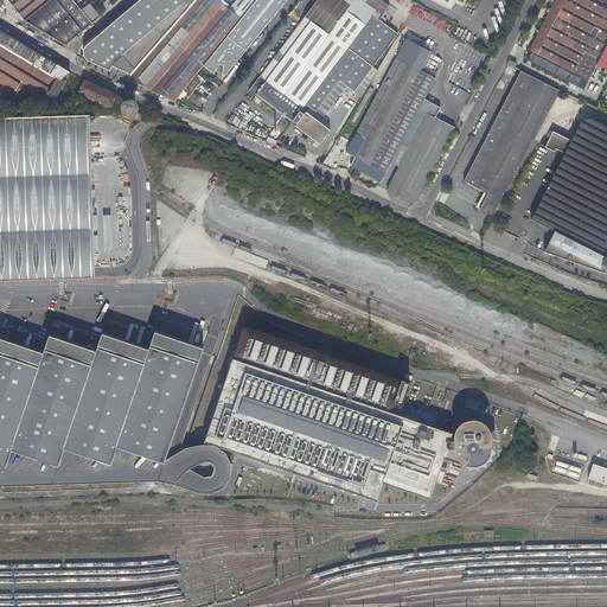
[(7,0),(21,16),(37,0),(7,0)]
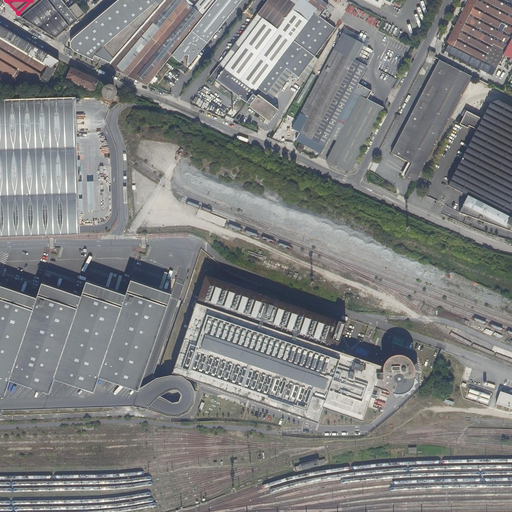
[(31,0),(18,13),(21,18),(54,38),(62,32),(63,33),(65,31),(64,30),(84,14),(75,2),(68,8),(63,3),(61,0),(31,0)]
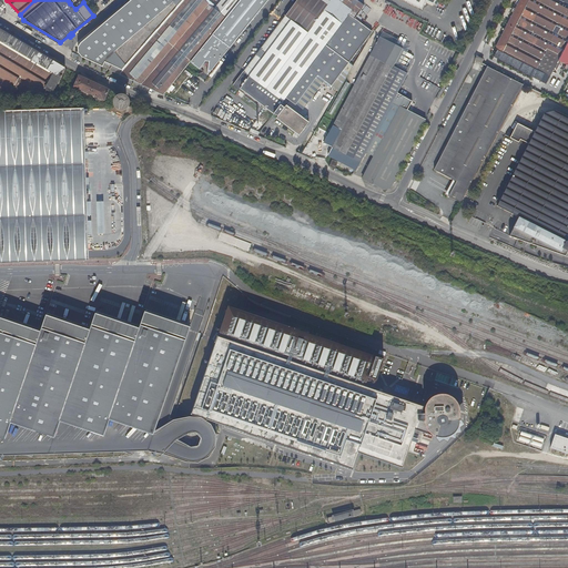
[(131,0),(74,48),(123,70),(180,6),(174,0),(131,0)]
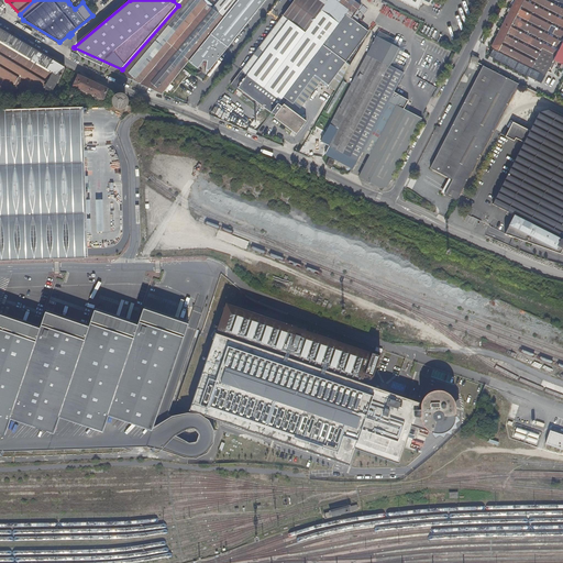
[(220,0),(213,9),(201,0),(181,0),(178,6),(122,69),(122,70),(119,74),(147,87),(161,94),(163,95),(180,72),(184,68),(188,62),(238,0),(220,0)]
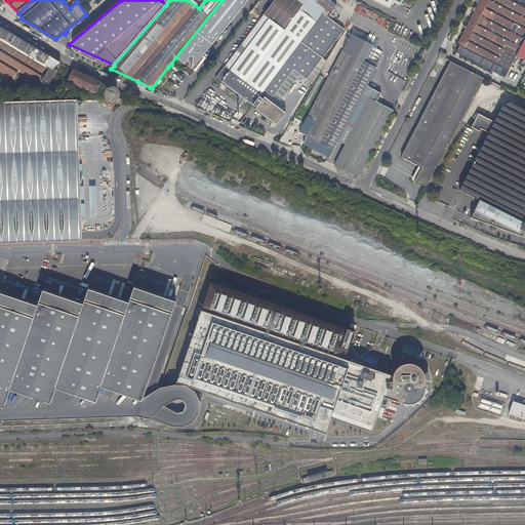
[(221,0),(175,57),(186,66),(190,61),(193,61),(193,69),(194,69),(212,44),(211,43),(212,41),(216,39),(247,0),(221,0)]
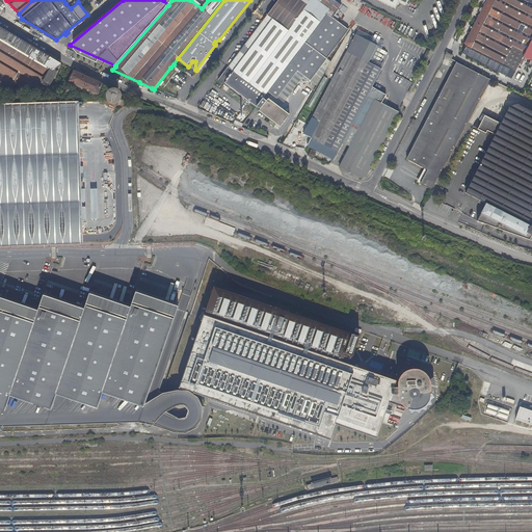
[(257,106),(263,98),(268,91),(304,43),(327,58),(348,30),(331,18),(340,6),(331,0),(300,0),(301,0),(308,5),(288,31),(267,16),(218,80),(224,84),(225,83),(230,86),(257,106)]
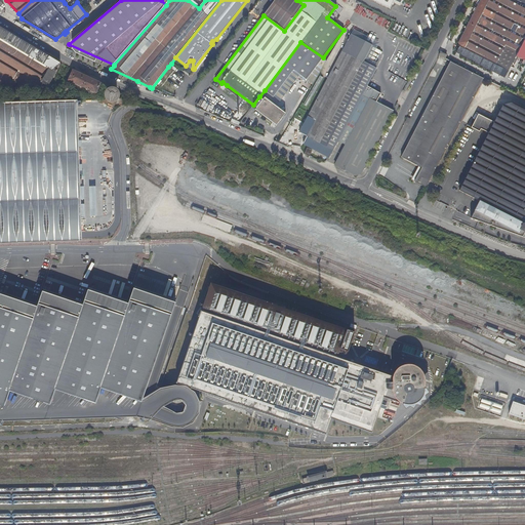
[(284,31),(304,5),(297,0),(296,0),(274,0),(264,15),(284,31)]
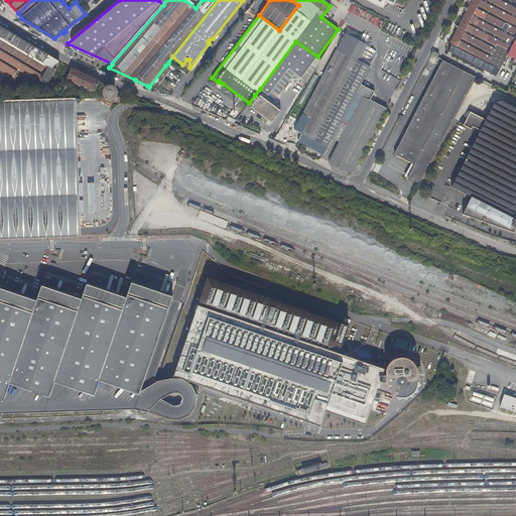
[(515,5),(505,0),(472,0),(468,8),(470,9),(469,12),(467,11),(452,41),(453,44),(458,47),(459,45),(477,54),(476,56),(488,62),(494,66),(499,69),(512,44),(515,46),(515,5)]
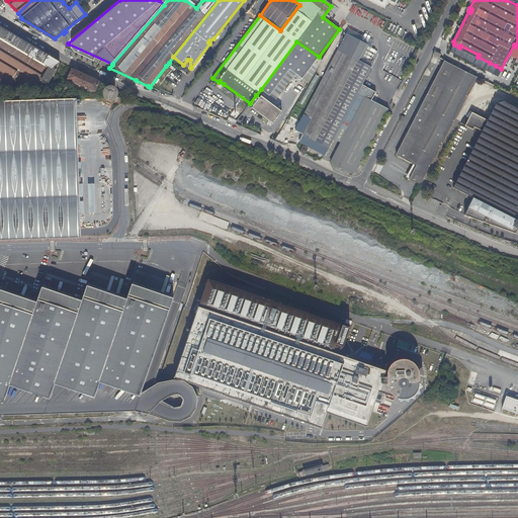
[(0,36),(13,45),(17,36),(0,25),(0,36)]
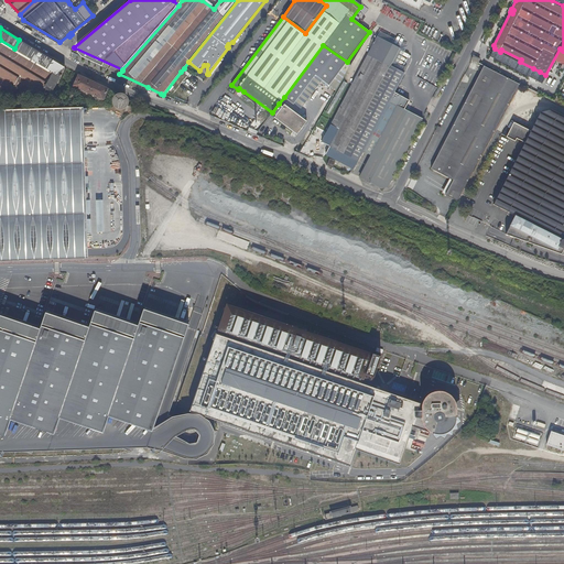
[(390,66),(404,74),(407,68),(398,64),(408,46),(380,32),(377,36),(399,49),(390,66)]
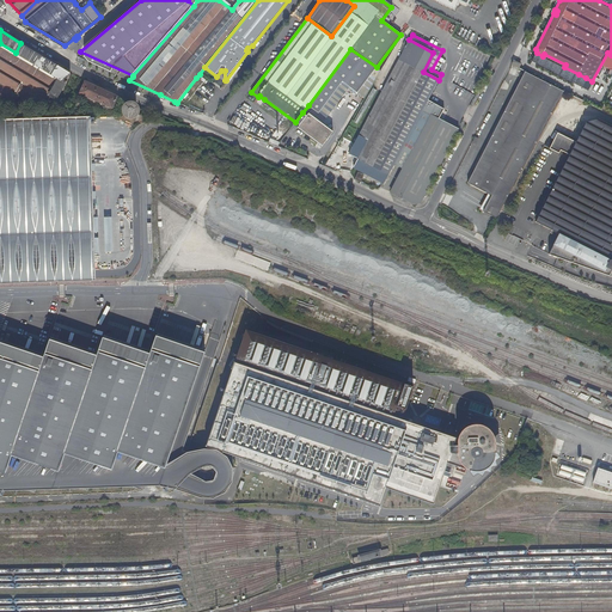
[(423,110),(439,80),(423,72),(433,53),(409,40),(407,38),(403,44),(407,47),(360,135),(368,140),(359,159),(389,175),(398,158),(403,147),(423,110)]
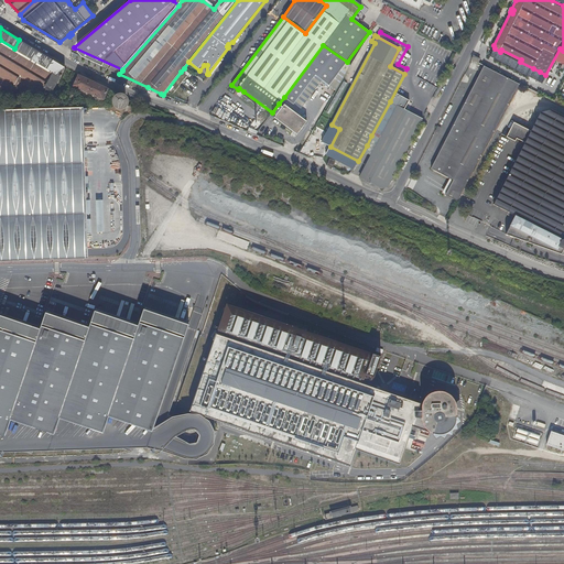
[(0,73),(14,49),(0,40),(0,73)]
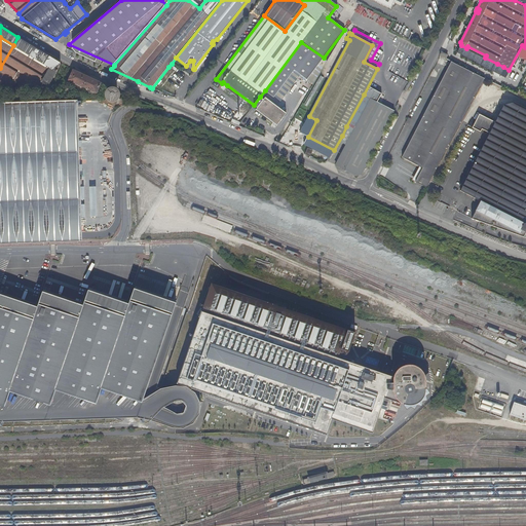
[(13,45),(57,72),(58,69),(57,68),(60,63),(17,37),(13,45)]
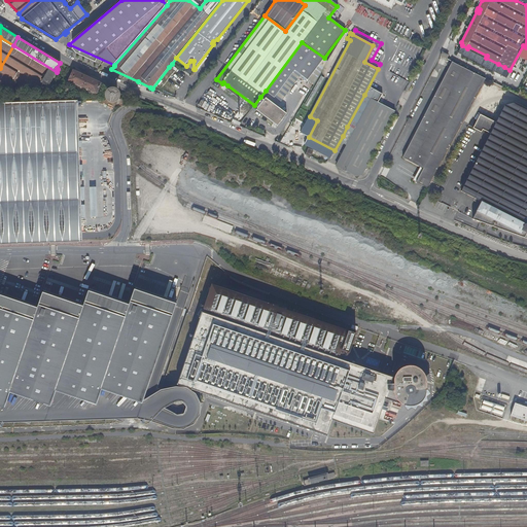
[(308,80),(309,78),(323,59),(324,58),(302,42),(266,91),(269,94),(274,98),(294,70),(308,80)]
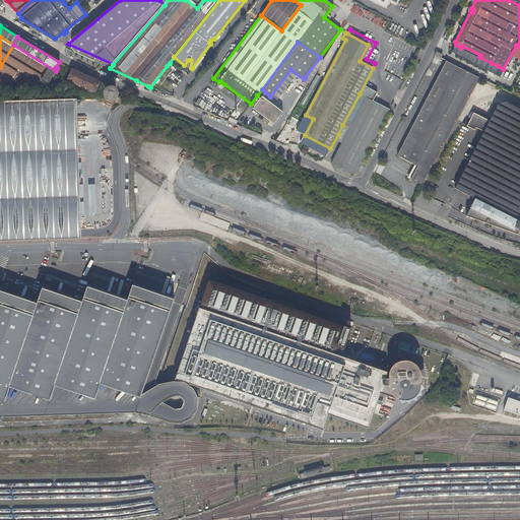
[(48,85),(56,71),(13,45),(0,67),(0,81),(5,85),(8,87),(12,84),(15,79),(16,78),(19,79),(26,84),(30,78),(40,83),(41,81),(48,85)]
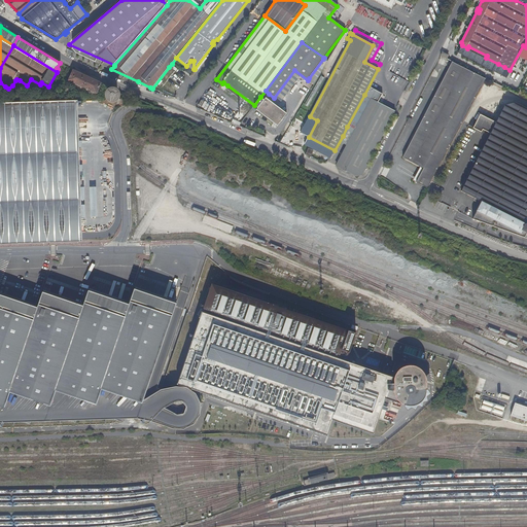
[(486,58),(487,56),(468,46),(467,48),(465,53),(484,62),(486,58)]
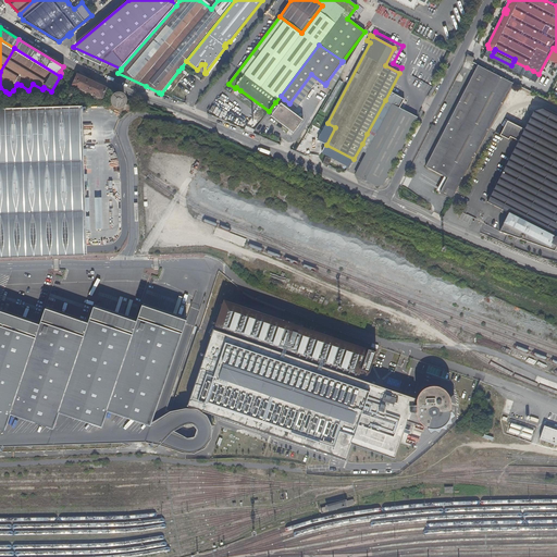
[(432,160),(428,166),(445,175),(447,177),(441,192),(453,197),(514,83),(480,65),(430,159),(432,160)]
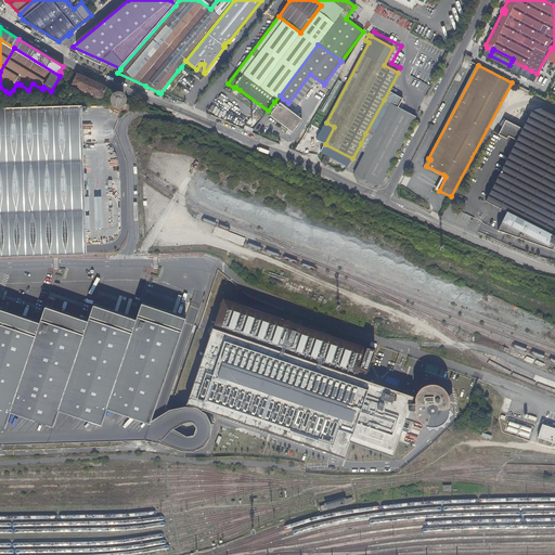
[(77,75),(73,85),(82,90),(105,100),(111,90),(81,76),(77,75)]
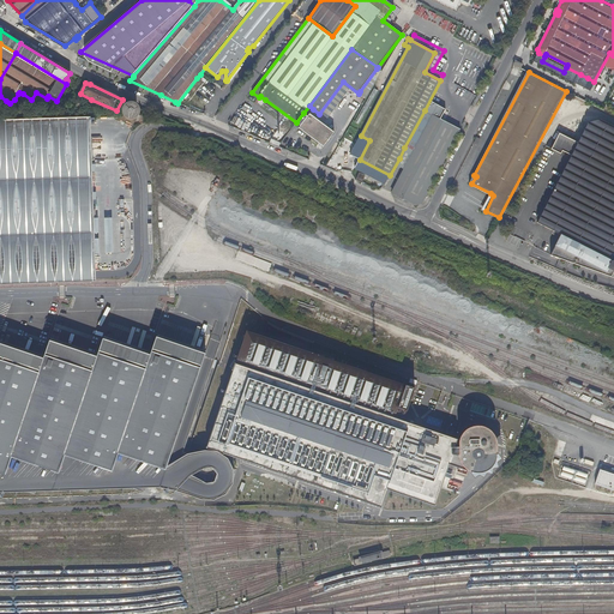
[(374,88),(355,122),(359,125),(378,90),(374,88)]
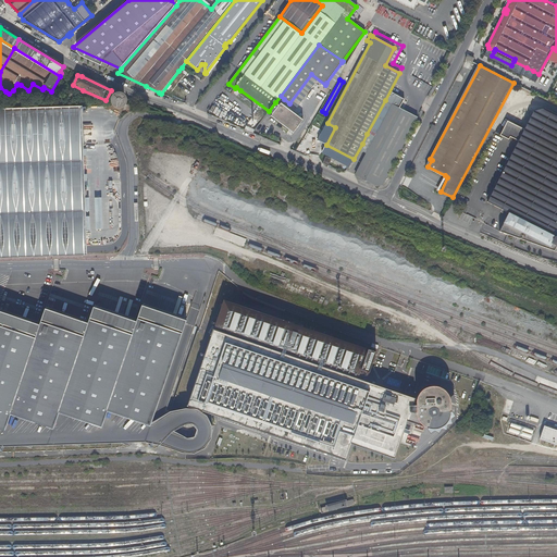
[(536,87),(533,94),(548,99),(551,93),(536,87)]
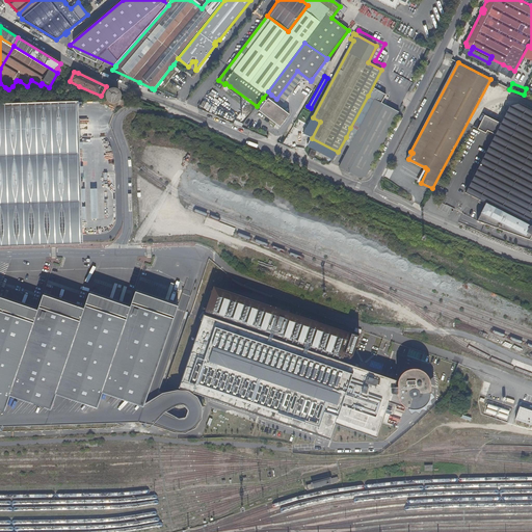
[(271,95),(268,91),(263,98),(266,101),(268,99),(271,95)]
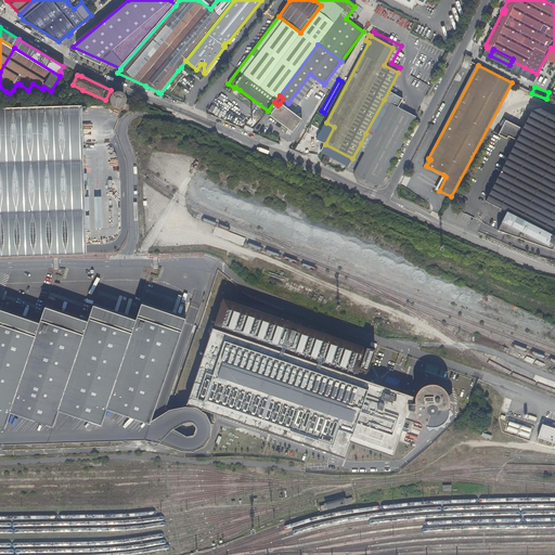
[(391,104),(384,100),(365,133),(374,138),(391,104)]
